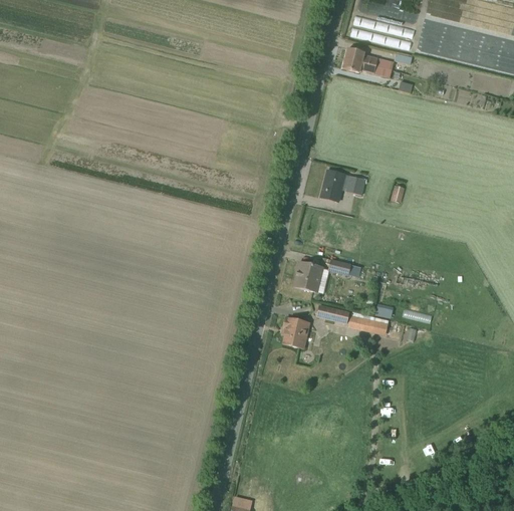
[(355,14),(352,26),(413,38),(415,26),(355,14)]
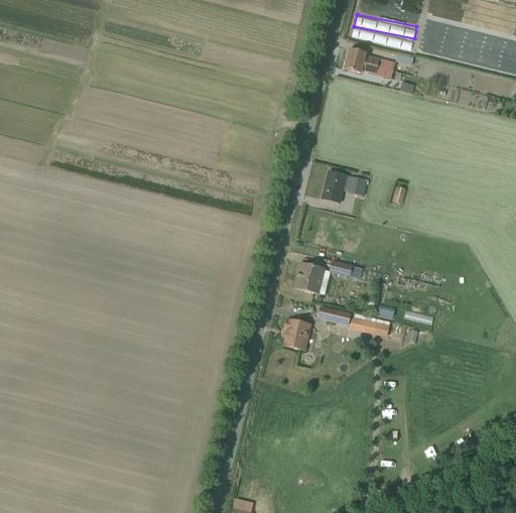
[(348,48),(346,58),(393,70),(394,61),(366,54),(366,52),(348,48)]
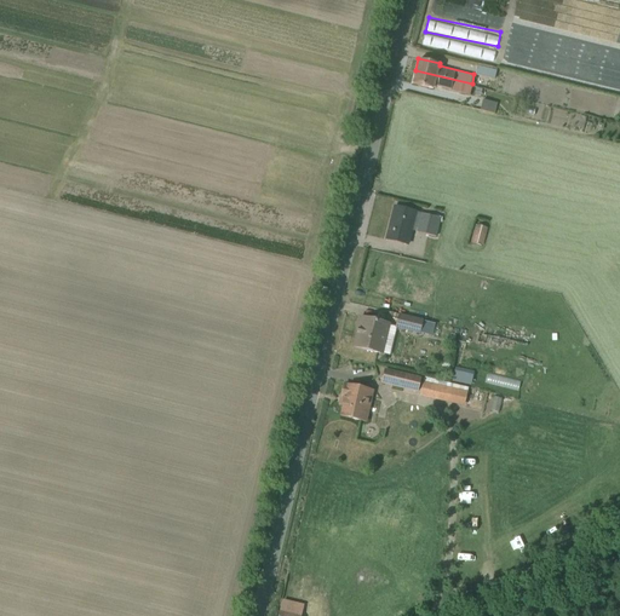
[(495,68),(477,63),(475,72),(493,76),(495,68)]
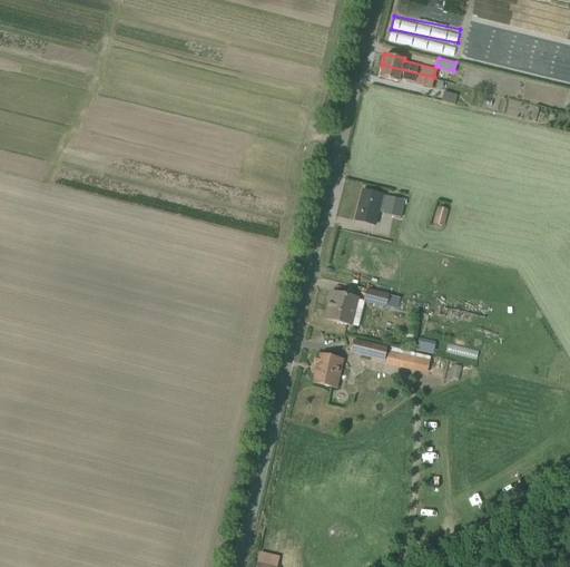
[(431,86),(434,77),(382,65),(379,76),(399,80),(399,78),(431,86)]
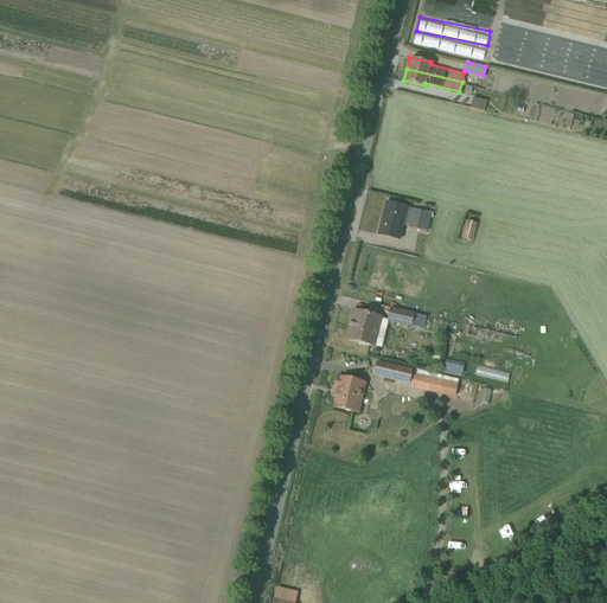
[(486,100),(472,96),(470,106),(484,109),(486,100)]
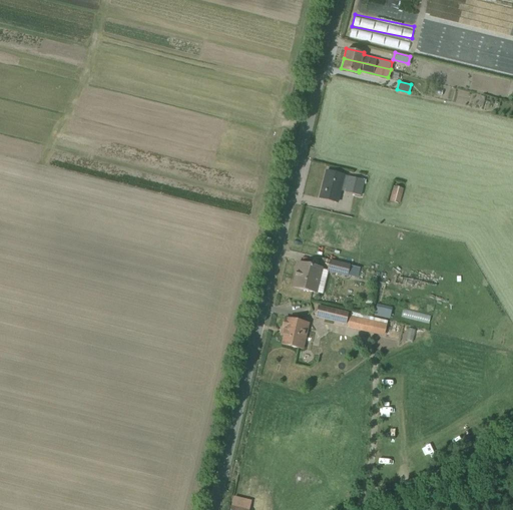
[(364,178),(326,169),(320,196),(338,200),(341,189),(360,194),(364,178)]
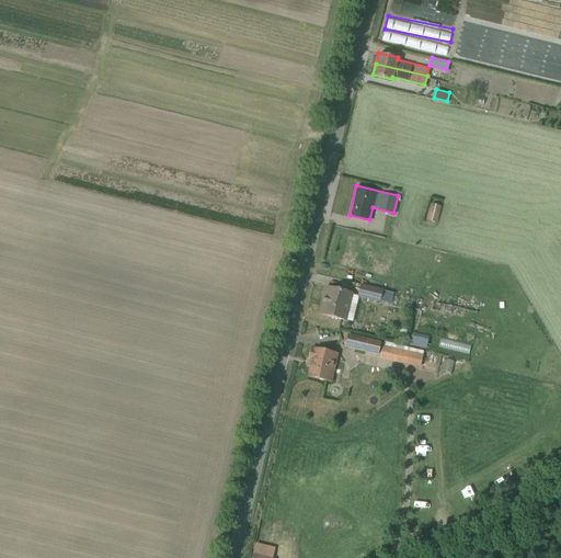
[(443,204),(430,202),(426,218),(438,220),(443,204)]
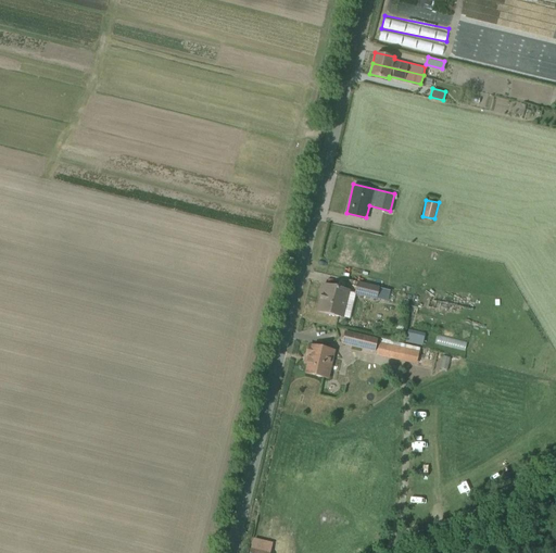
[(390,289),(357,280),(355,291),(387,300),(390,289)]
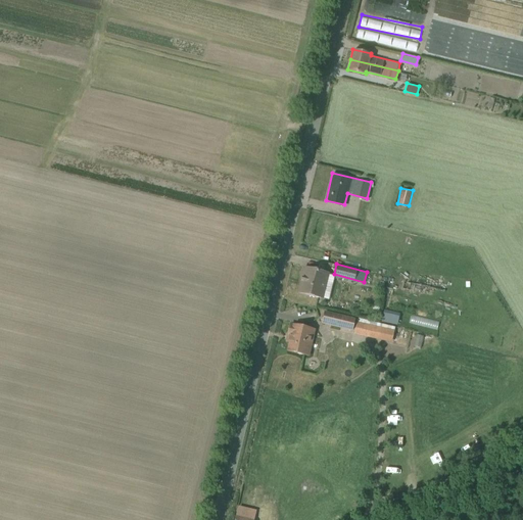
[(328,275),(328,272),(303,266),(300,277),(301,277),(298,291),(328,298),(333,276),(328,275)]
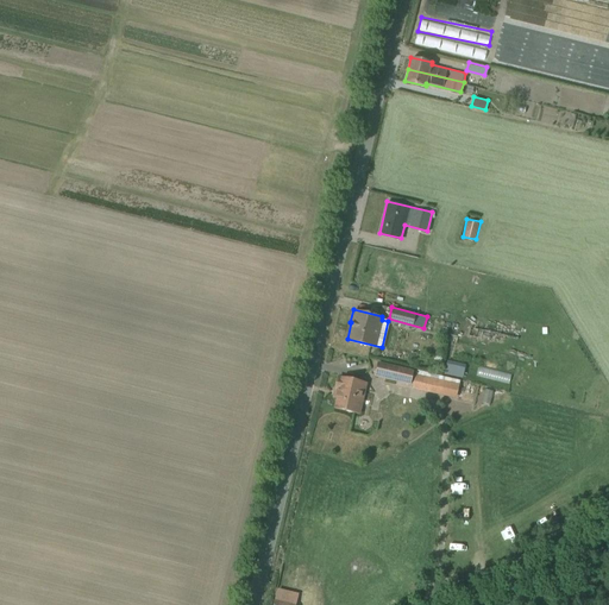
[(446,359),(446,372),(465,373),(466,360),(446,359)]
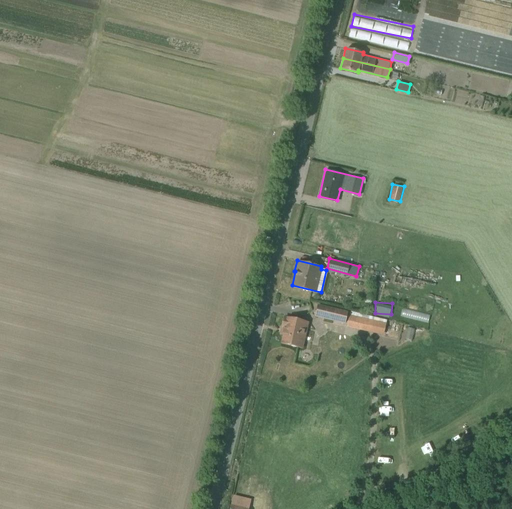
[(346,311),(317,304),(314,315),(344,322),(346,311)]
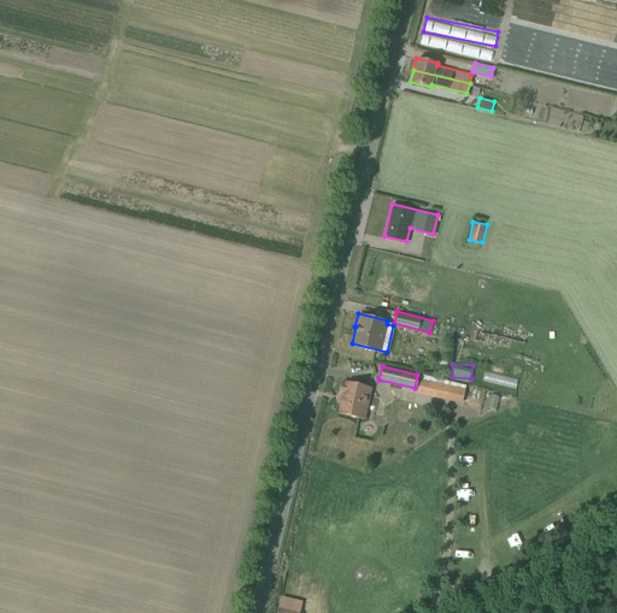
[(512,384),(515,375),(486,367),(483,377),(512,384)]
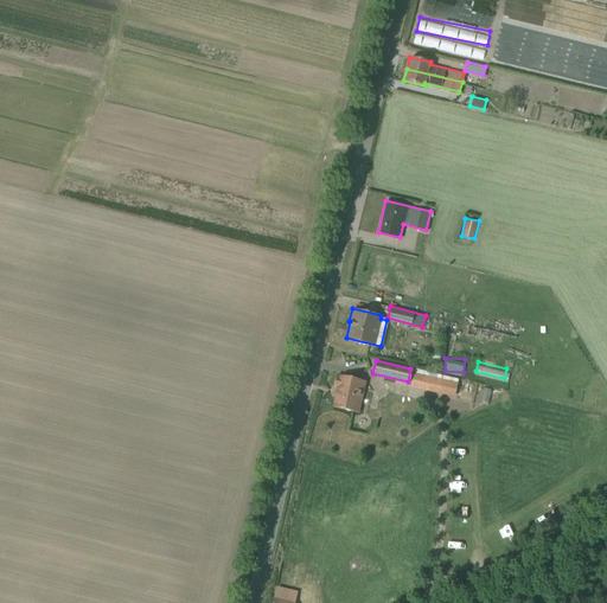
[(415,366),(410,385),(453,395),(458,377),(415,366)]
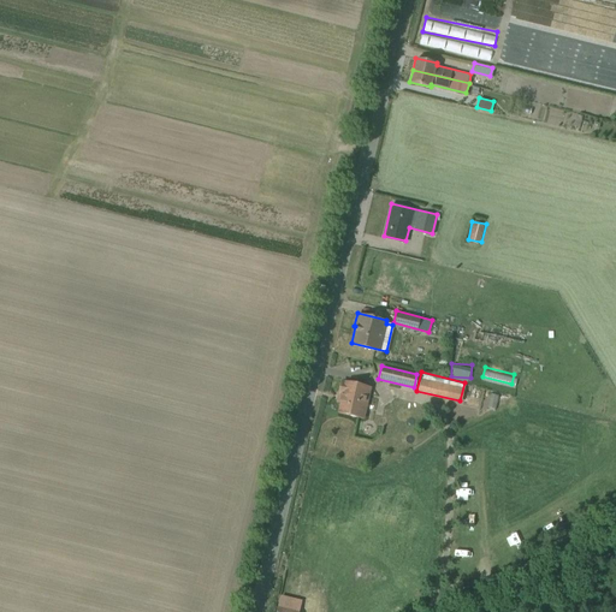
[(342,393),(337,413),(363,419),(371,386),(342,380),(338,393),(342,393)]
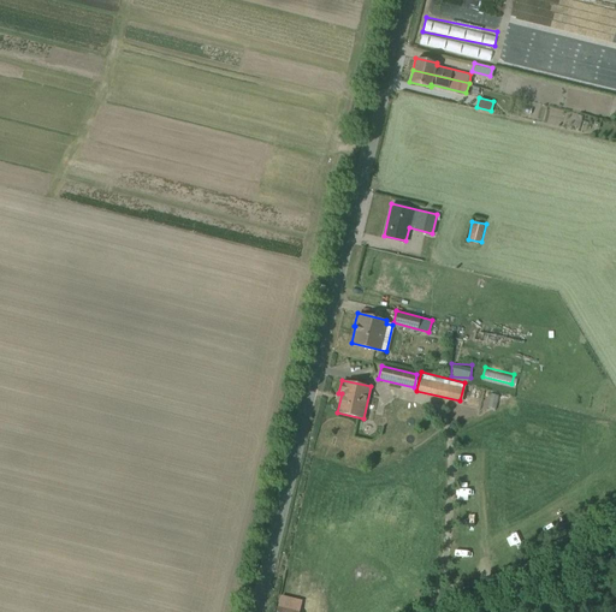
[(296,546),(308,547),(309,536),(297,535),(296,546)]
